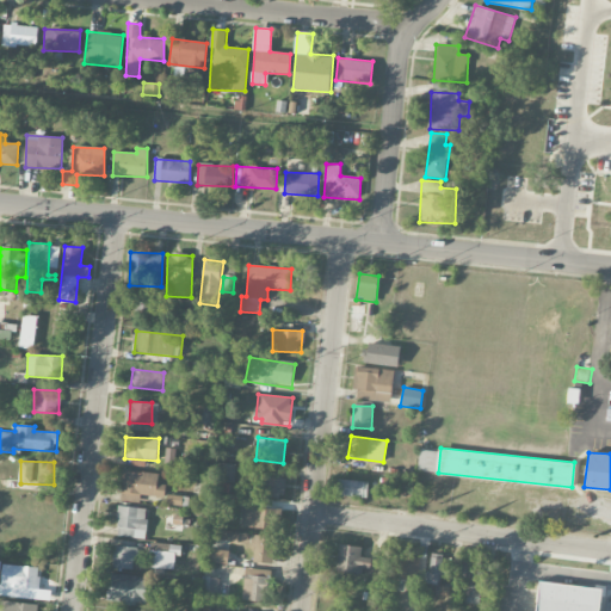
[(159,474),(123,470),(121,501),(140,503),(140,495),(165,498),(166,485),(158,485),(159,474)]
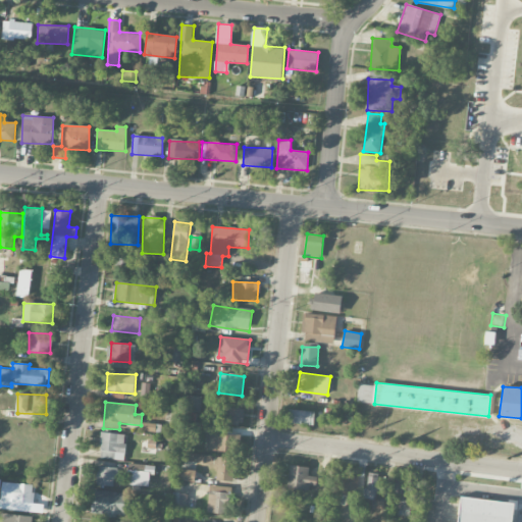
[(226,424),(244,424),(244,408),(227,408),(226,424)]
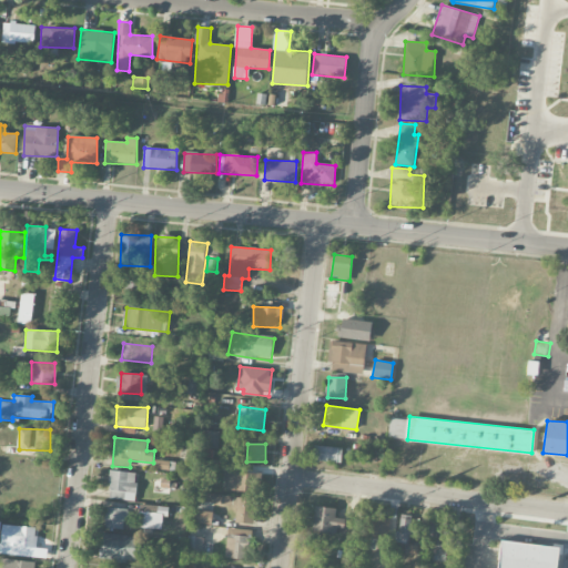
[(343,449),(316,445),(314,459),(341,464),(343,449)]
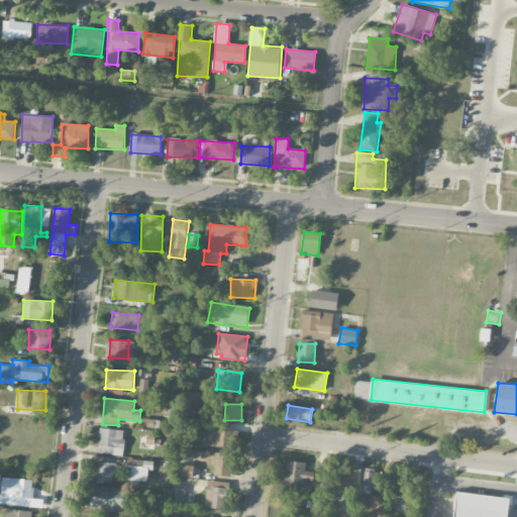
[(123,455),(124,429),(100,428),(99,454),(123,455)]
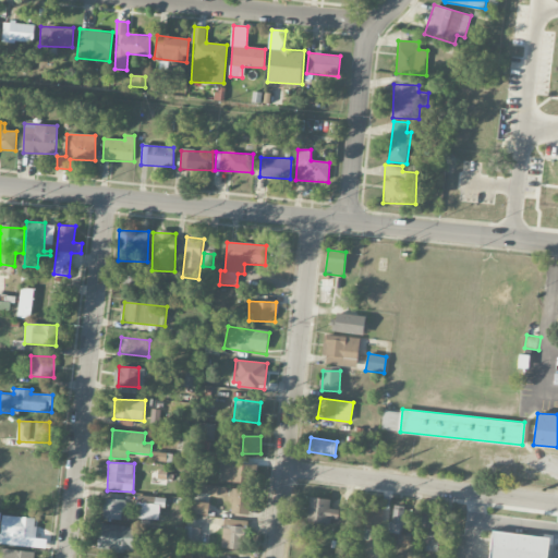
[(257,464),(223,463),(223,482),(256,483),(257,464)]
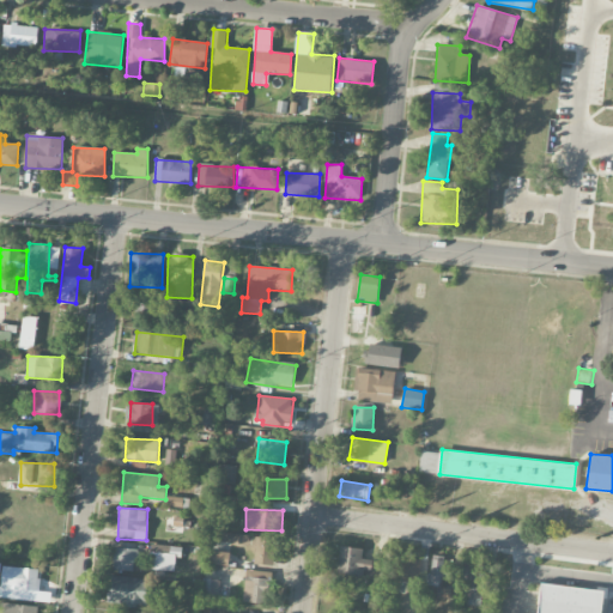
[(281,539),(253,536),(252,547),(256,548),(254,564),(273,566),(275,550),(279,550),(281,539)]
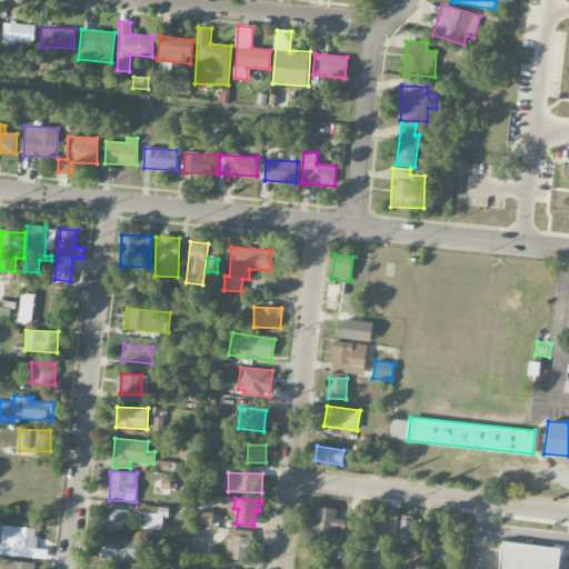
[(139,529),(162,530),(162,517),(169,518),(169,507),(140,506),(139,529)]
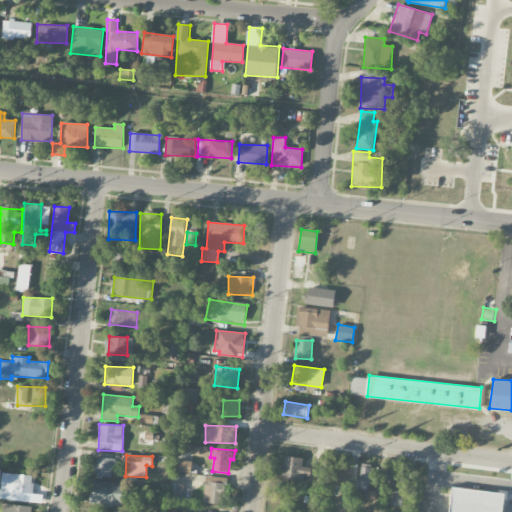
[(311,476),(311,468),(303,467),(303,458),(284,457),(282,480),(302,481),(303,475),(311,476)]
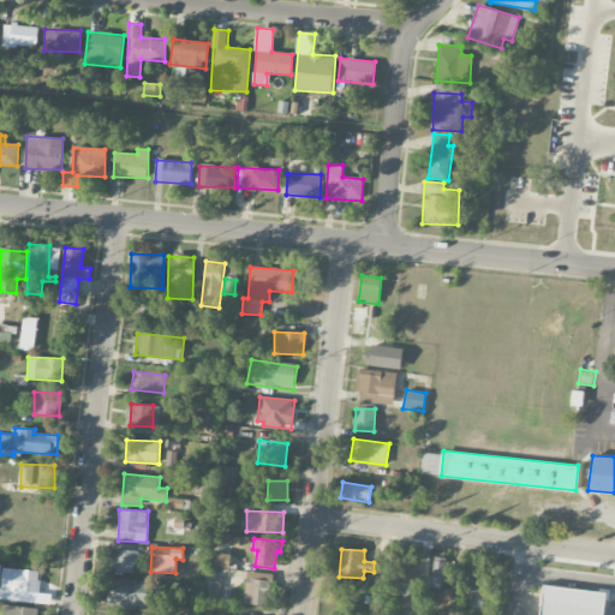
[(135,573),(137,551),(113,550),(112,572),(135,573)]
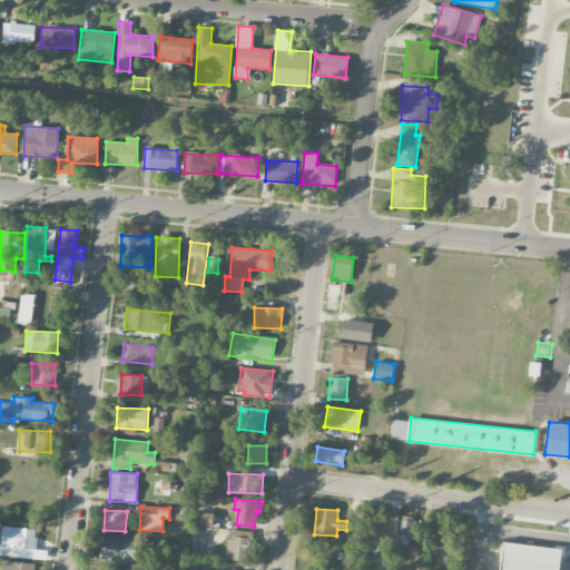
[(214,526),(214,513),(196,513),(196,524),(214,526)]
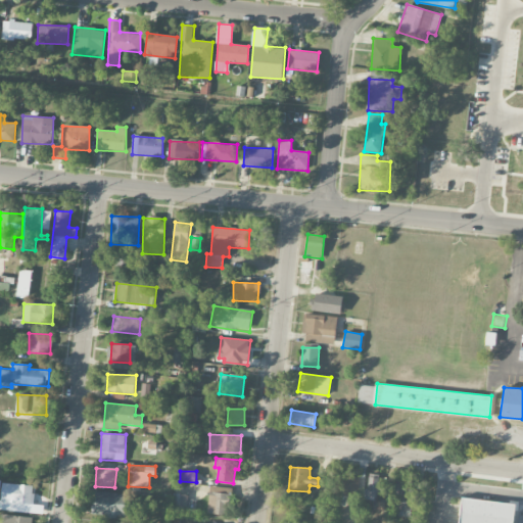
[(377,500),(378,474),(368,474),(367,500),(377,500)]
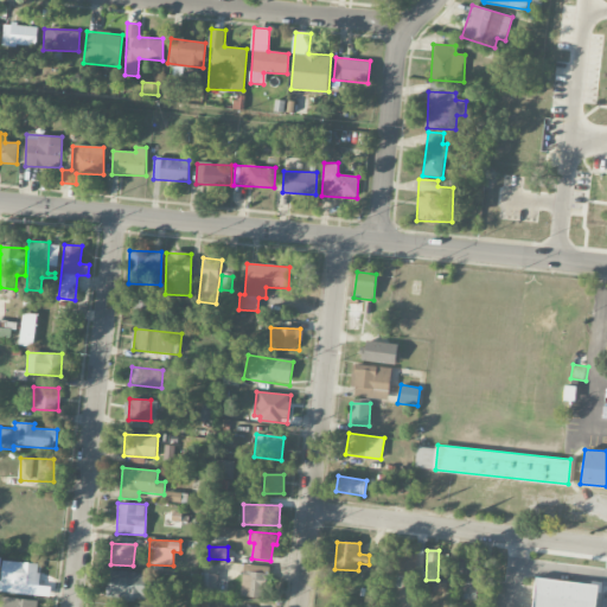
[(416,554),(395,553),(394,575),(415,576),(416,554)]
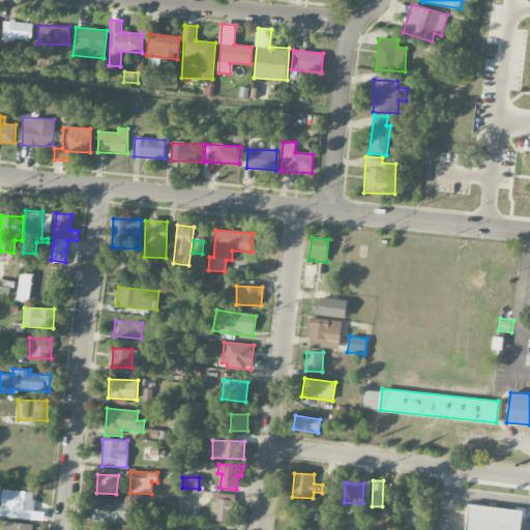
[(417,524),(419,488),(404,488),(403,523),(417,524)]
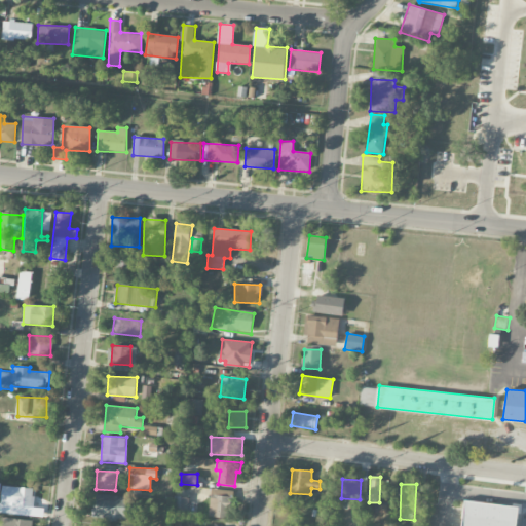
[(1,504),(33,508),(35,489),(2,486),(1,504)]
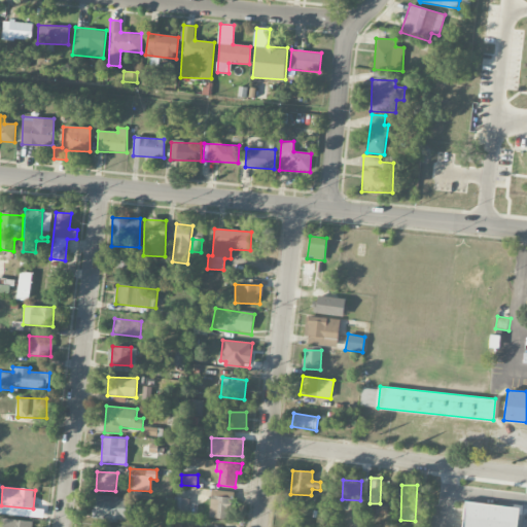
[(233,491),(211,490),(210,518),(232,519),(233,491)]
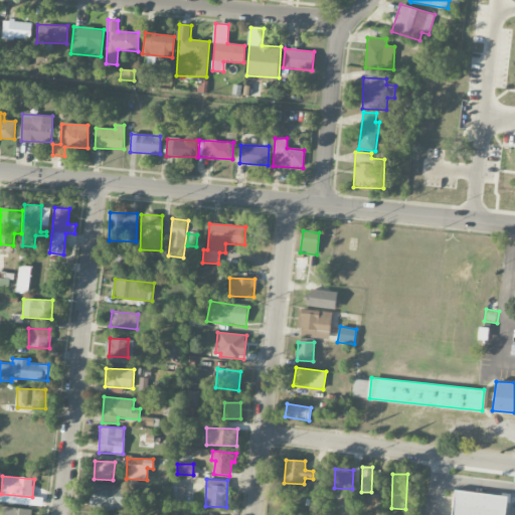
[(92,485),(91,508),(124,509),(125,486),(92,485)]
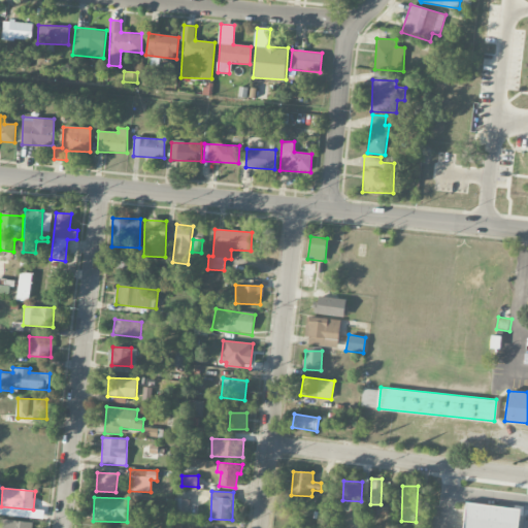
[(190,499),(175,498),(174,515),(189,516),(190,499)]
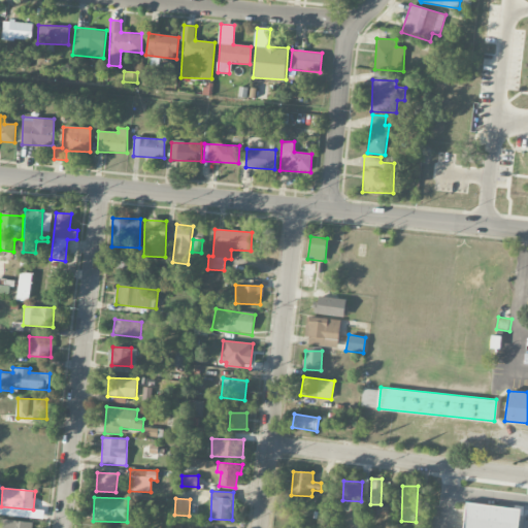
[(518,527),(521,508),(466,502),(463,527),(518,527)]
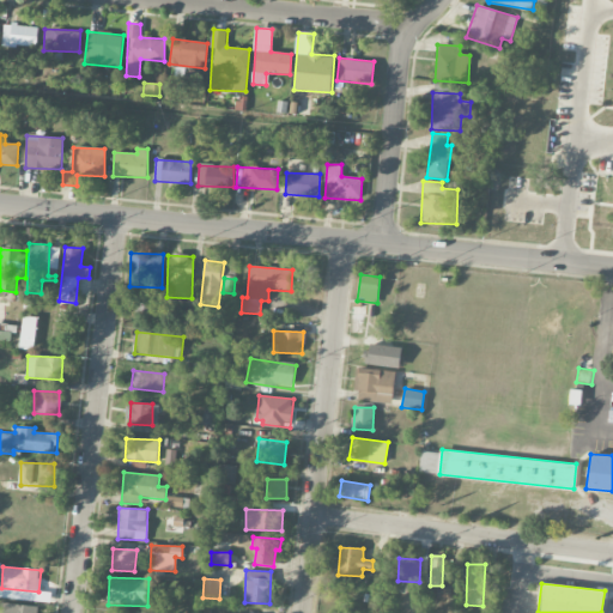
[(36,612),(37,605),(0,602),(0,612),(36,612)]
